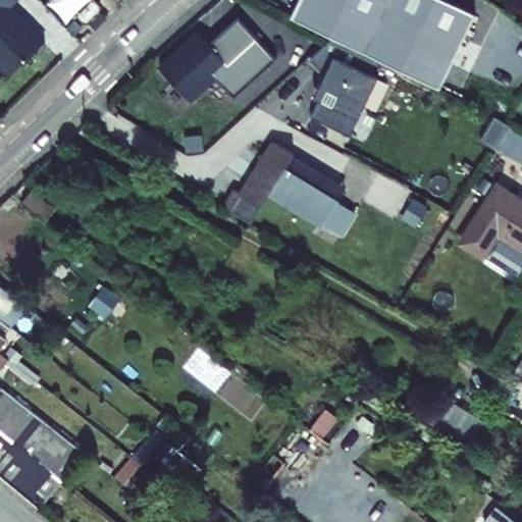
[(10,5),(14,0),(0,0),(0,64),(10,74),(46,40),(30,22),(25,27),(20,20),(22,18),(10,5)]
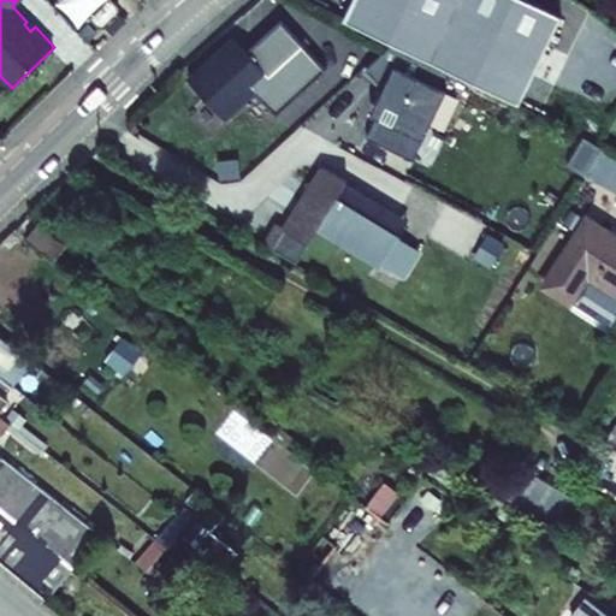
[(63,0),(59,4),(82,28),(90,21),(111,1),(112,0),(63,0)]
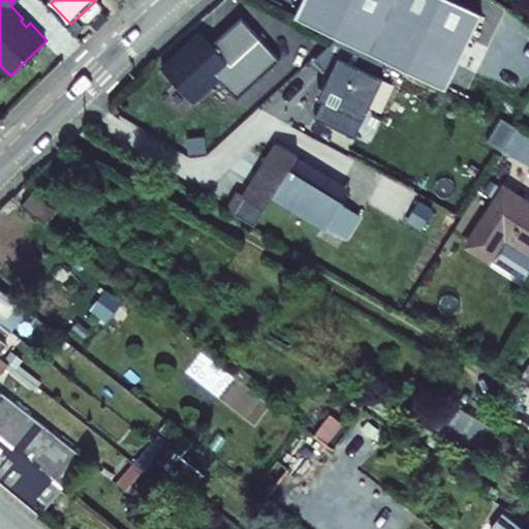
[(448,0),(305,0),(297,19),(338,38),(446,90),(480,16),(448,0)]
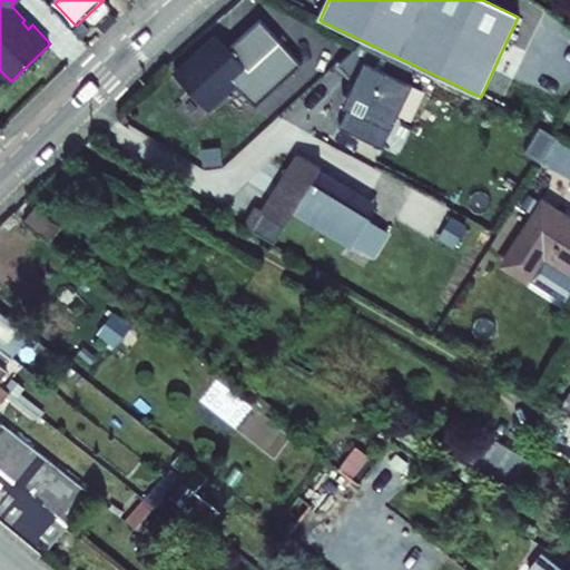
[(102,1),(84,19),(91,27),(96,27),(109,13),(109,9),(102,1)]
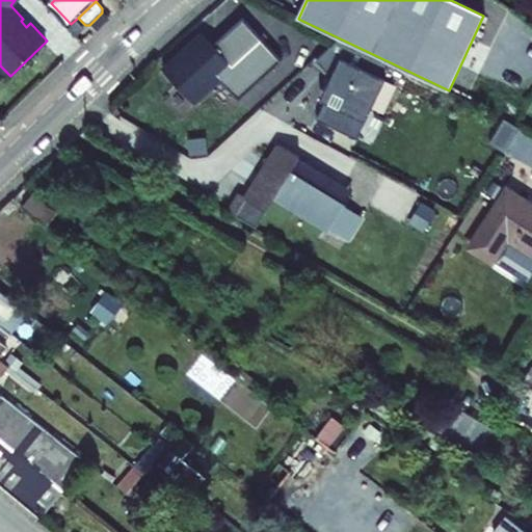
[(202,32),(162,68),(192,103),(219,79),(237,100),(281,61),(242,18),(212,45),(202,32)]
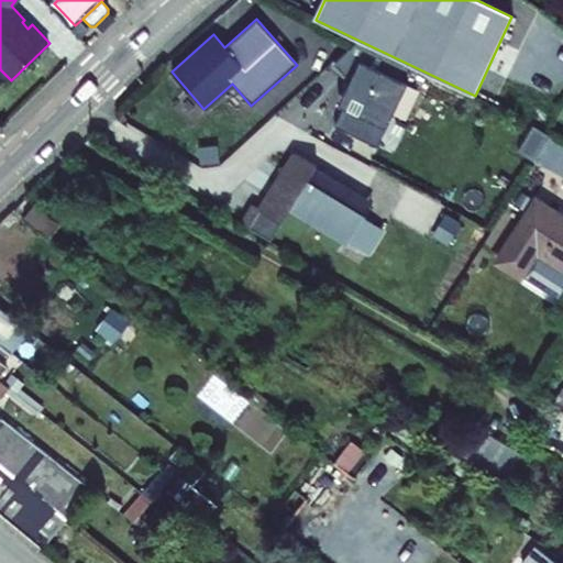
[(405,81),(412,67),(360,41),(334,64),(348,77),(352,79),(340,106),(344,108),(335,127),(378,147),(409,85),(405,81)]
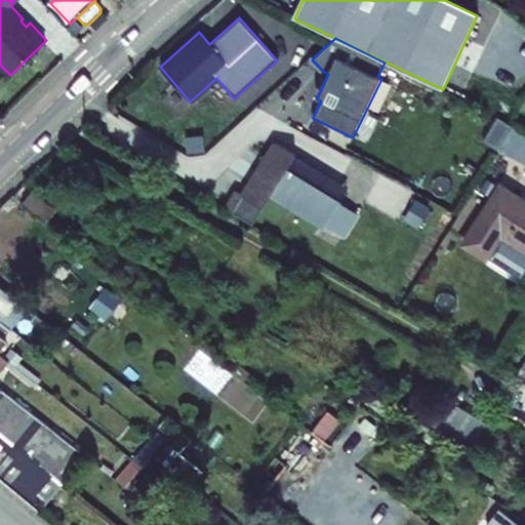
[(473,143),(490,152),(506,127),(485,117),(473,143)]
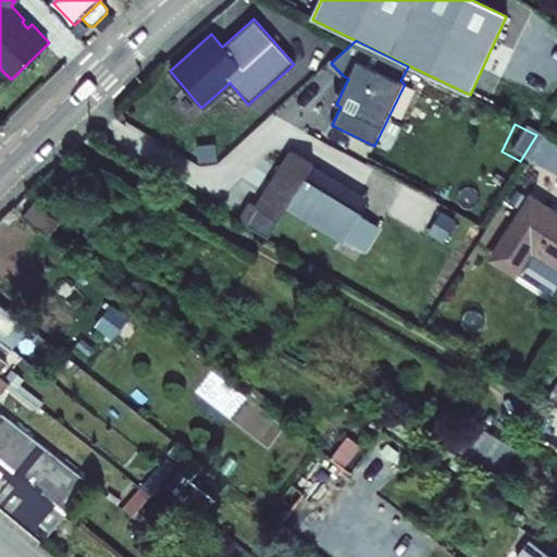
[(556,145),(536,135),(520,161),(556,178),(556,145)]
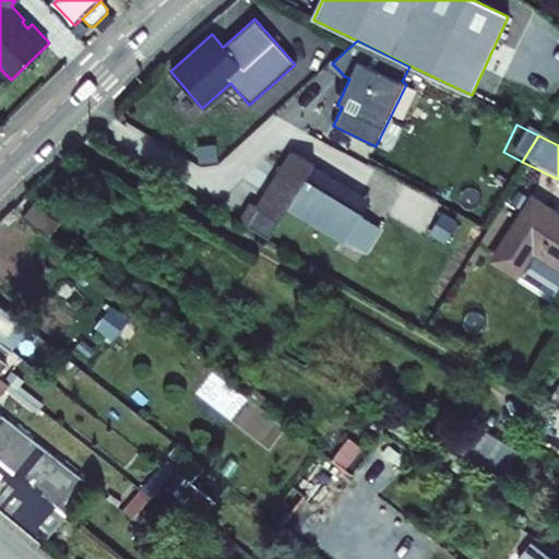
[(376,234),(354,222),(295,188),(300,178),(305,173),(278,157),(245,215),(238,212),(228,229),(261,248),(281,214),(360,260),(376,234)]
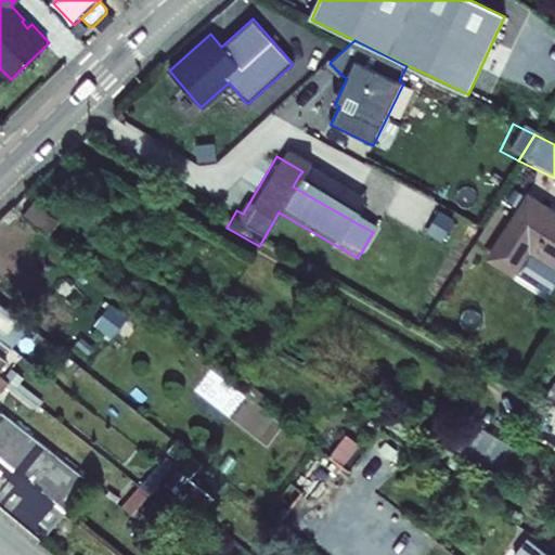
[(357,210),(298,177),(293,186),(351,220),(356,214),(357,210)]
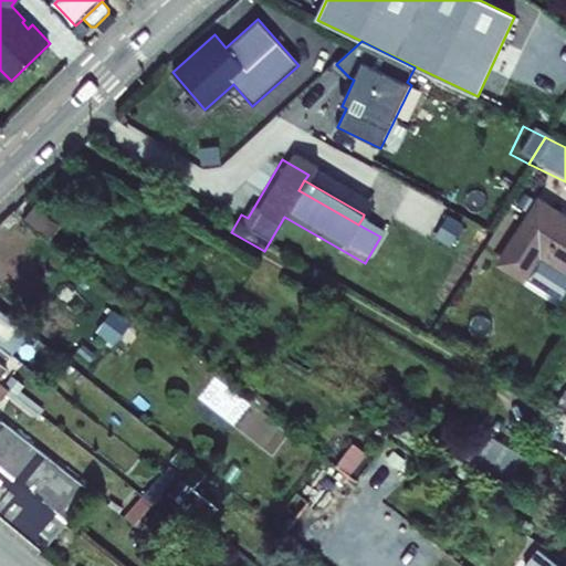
[(565,217),(542,200),(499,262),(522,280),(540,255),(565,273),(565,217)]
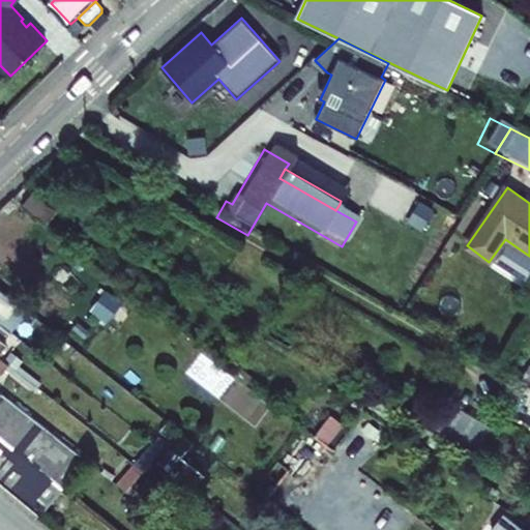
[(28,310),(0,288),(0,322),(11,330),(28,310)]
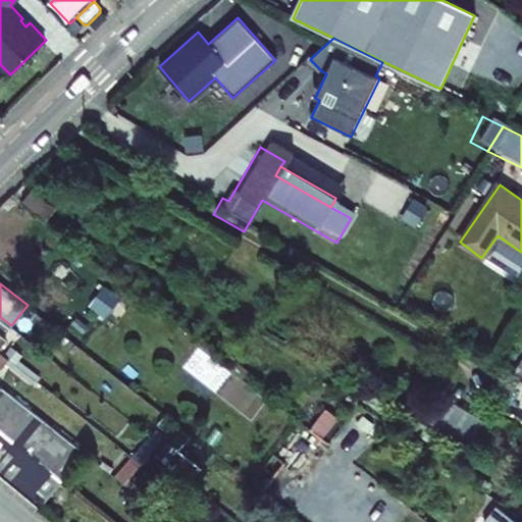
[(86,455),(1,389),(0,389),(0,430),(63,481),(86,455)]
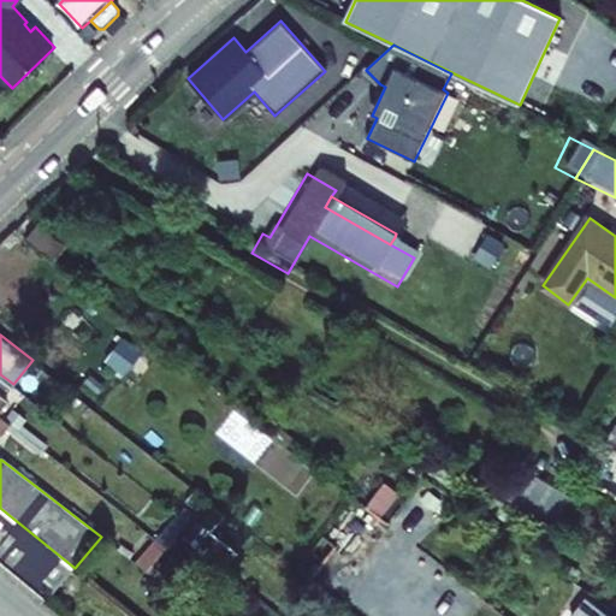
[(522,468),(503,498),(556,533),(575,502),(522,468)]
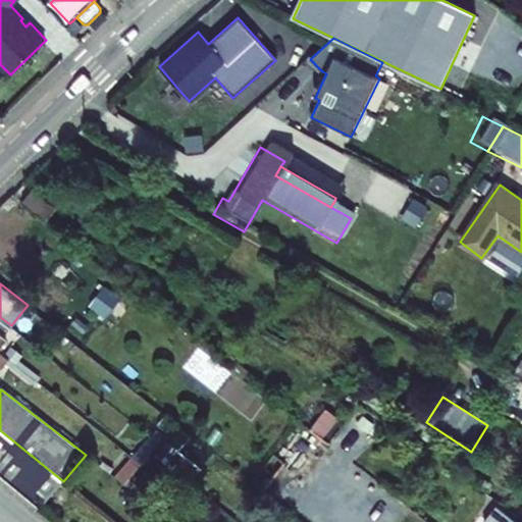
[(338,418),(325,410),(311,429),(322,437),(338,418)]
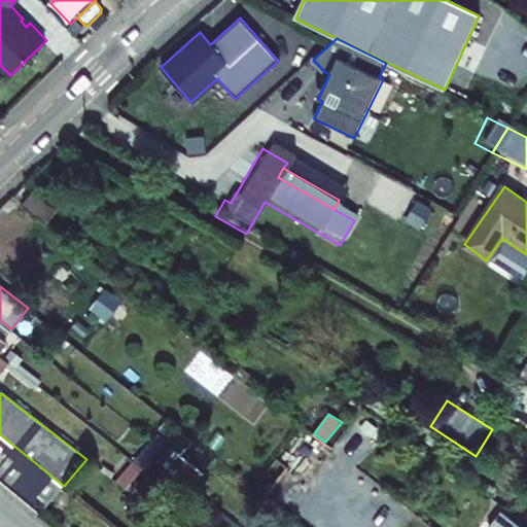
[(64,486),(0,434),(0,479),(41,514),(64,486)]
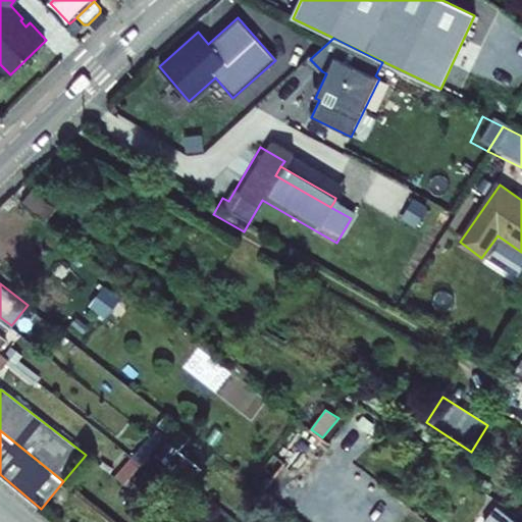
[(123,483),(156,446),(148,438),(115,475),(123,483)]
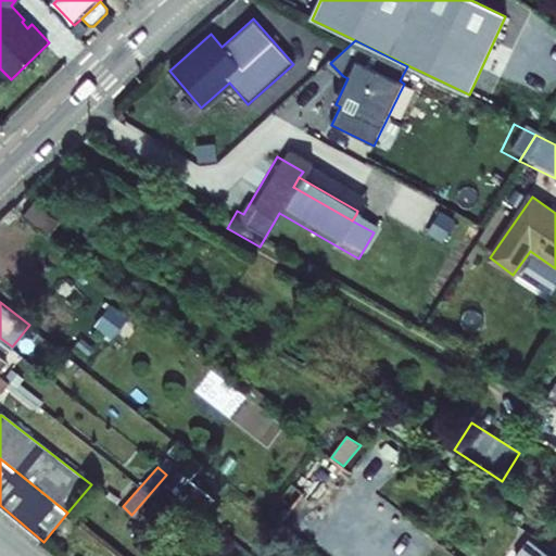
[(515,555),(551,555),(529,539),(515,555)]
